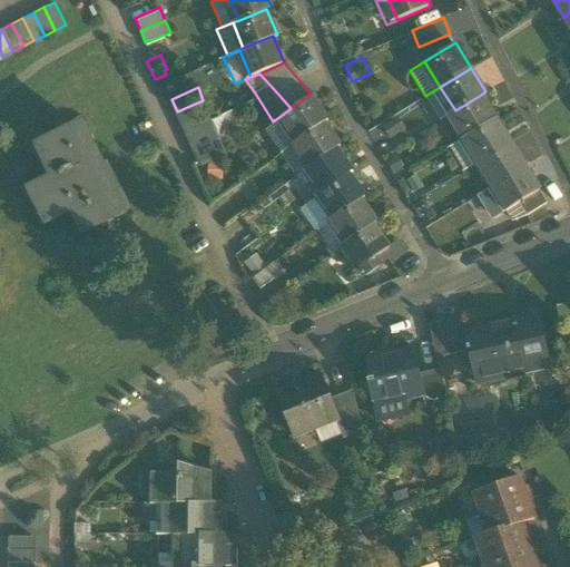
[(440,119),(450,114),(455,110),(440,87),(425,96),(440,119)]
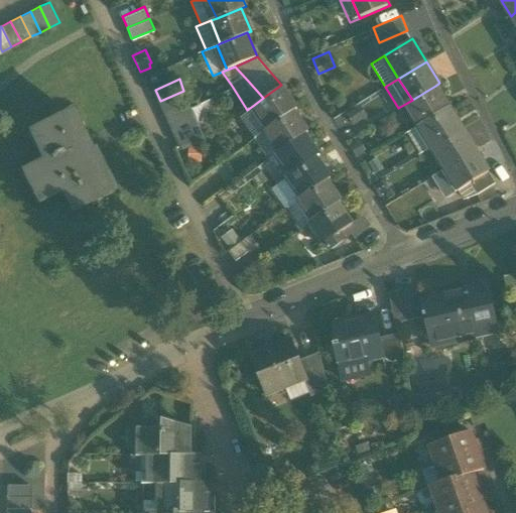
[(263,98),(254,105),(266,122),(270,126),(293,109),(297,107),(281,85),(263,98)]
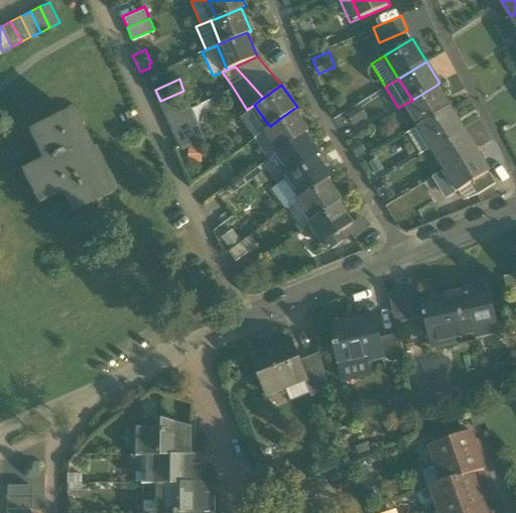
[(448,107),(435,86),(412,100),(407,103),(420,124),(448,107)]
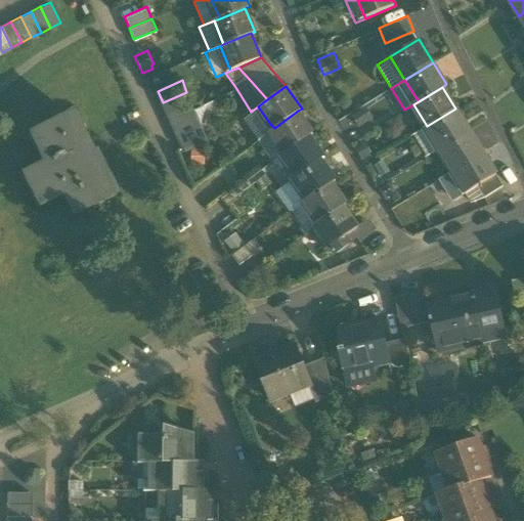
[(191,102),(186,92),(163,102),(168,114),(191,102)]
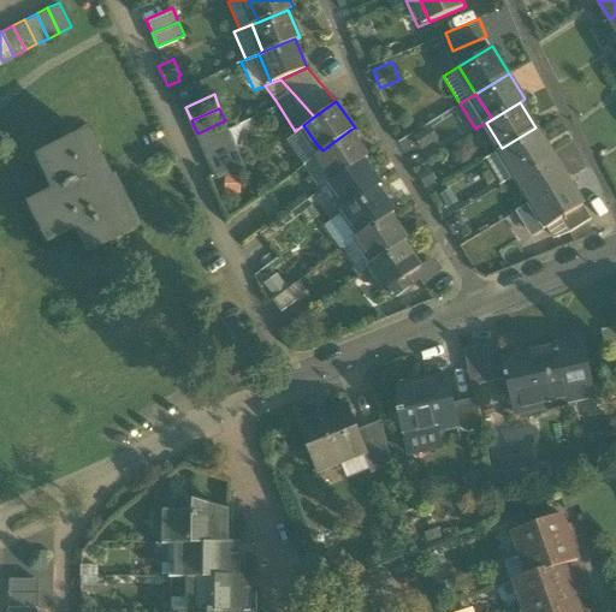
[(231,135),(225,120),(197,134),(203,147),(231,135)]
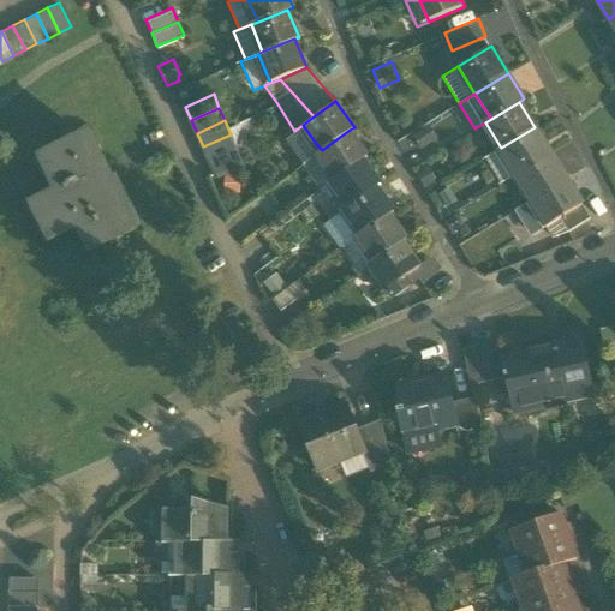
[(429,124),(412,135),(422,149),(439,138),(429,124)]
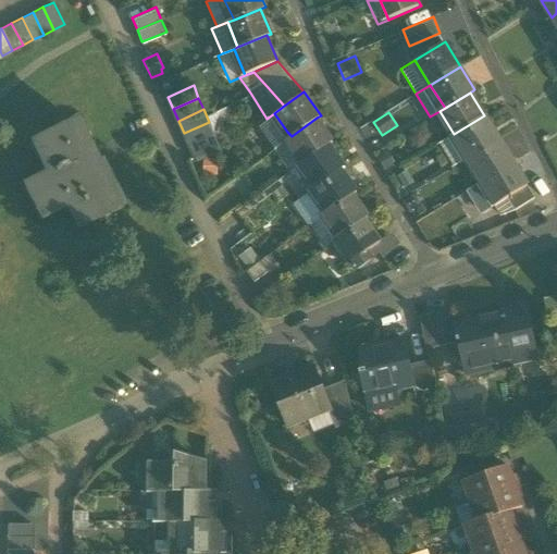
[(273,142),(287,132),(274,113),(267,119),(260,124),(273,142)]
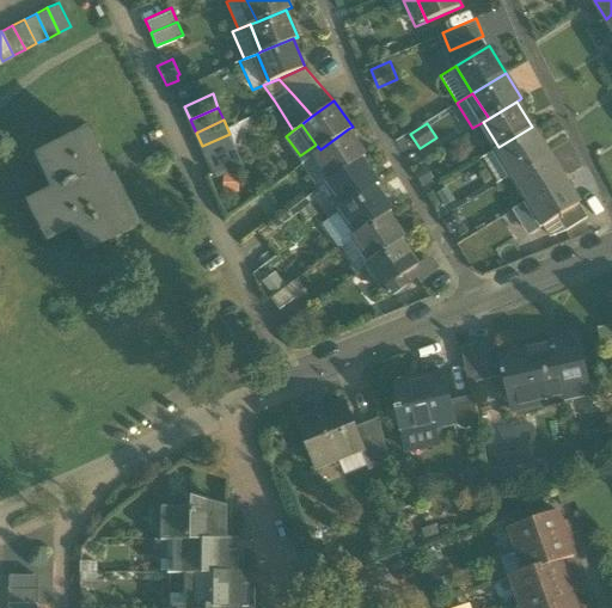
[(548,152),(532,127),(499,147),(514,172),(548,152)]
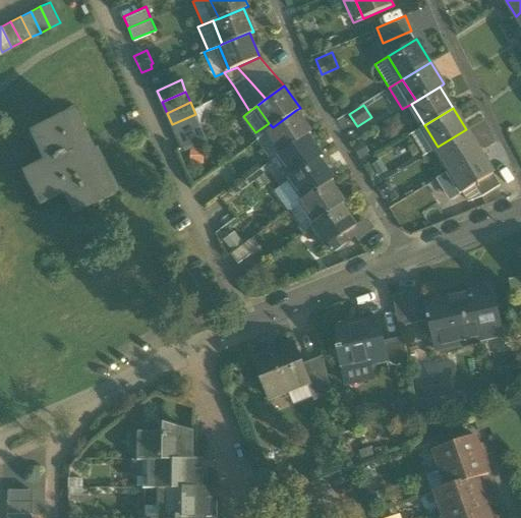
[(311,131),(296,110),(273,127),(268,131),(283,152),(308,133),(311,131)]
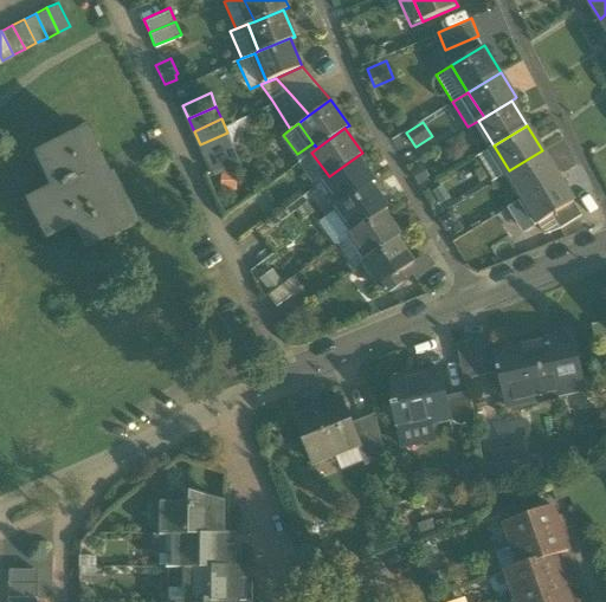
[(72,225),(85,250),(110,237),(107,231),(130,218),(109,177),(91,187),(84,174),(100,167),(79,130),(38,153),(47,169),(42,173),(51,189),(25,202),(36,221),(42,218),(52,237),(72,225)]
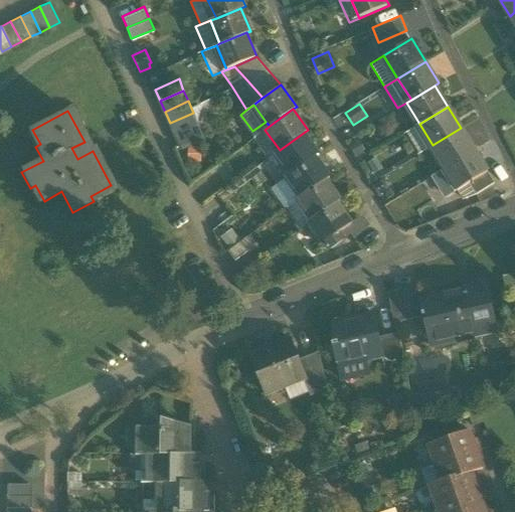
[(198,123),(193,113),(170,123),(175,134),(198,123)]
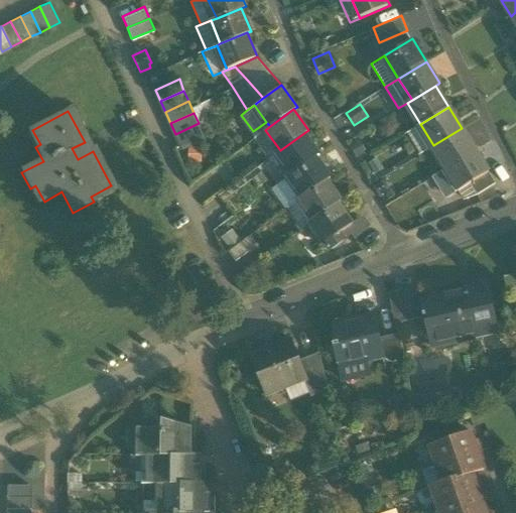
[(253,131),(256,136),(265,130),(270,126),(266,122),(253,131)]
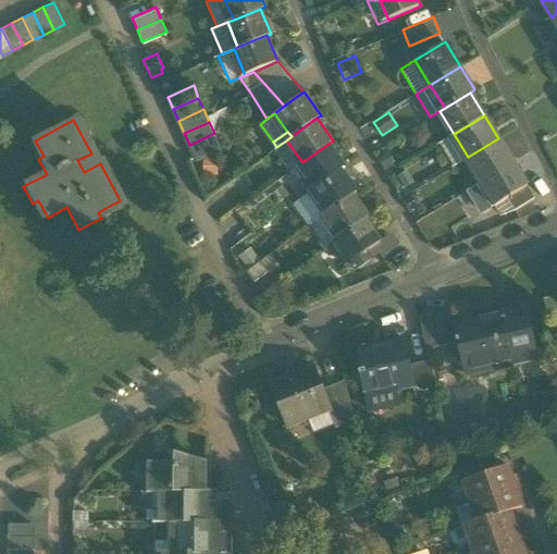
[(220,146),(214,133),(189,145),(195,157),(220,146)]
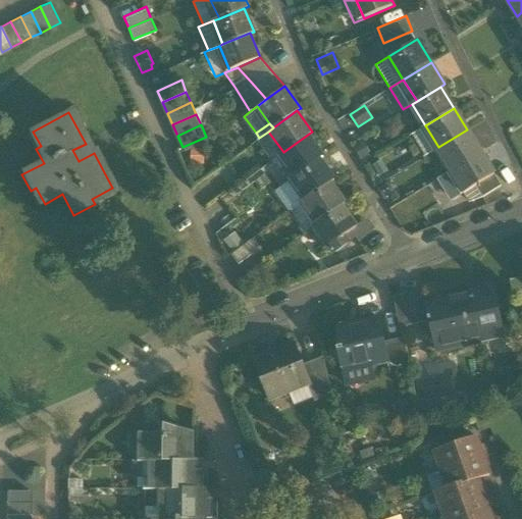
[(425,156),(438,147),(425,125),(411,134),(425,156)]
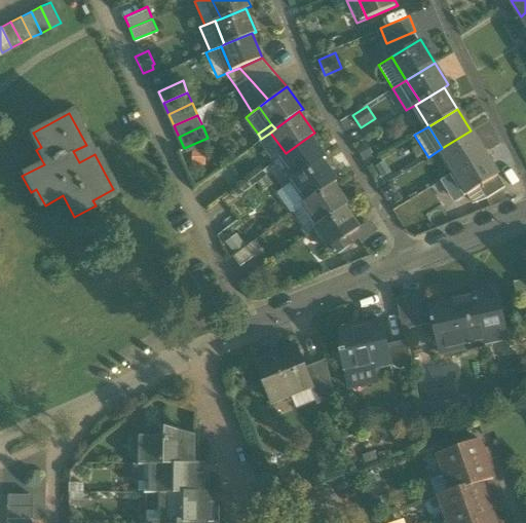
[(484,153),(471,131),(442,148),(455,170),(484,153)]
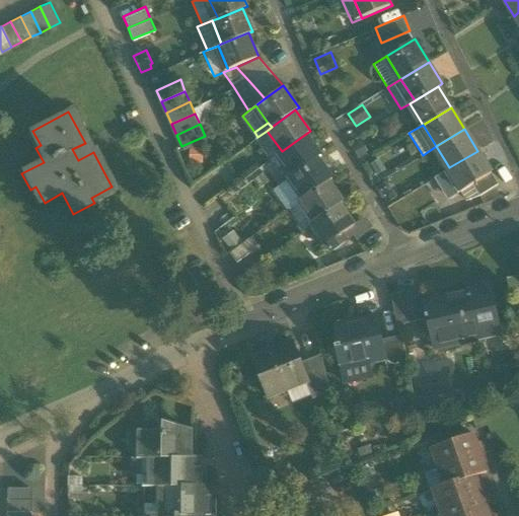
[(271,159),(279,153),(282,151),(267,131),(257,137),(255,139),(271,159)]
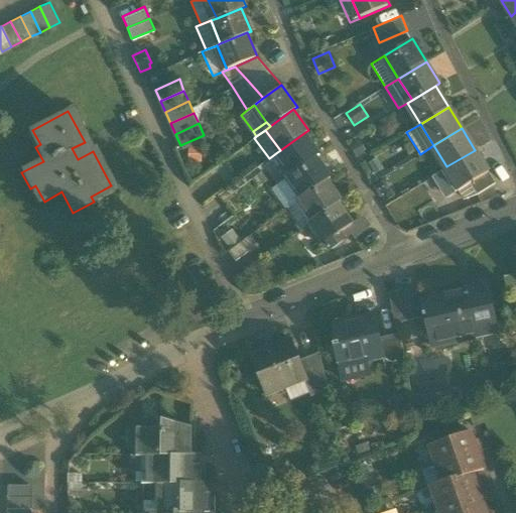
[(319,152),(305,132),(280,150),(277,152),(292,172),(315,155),(319,152)]
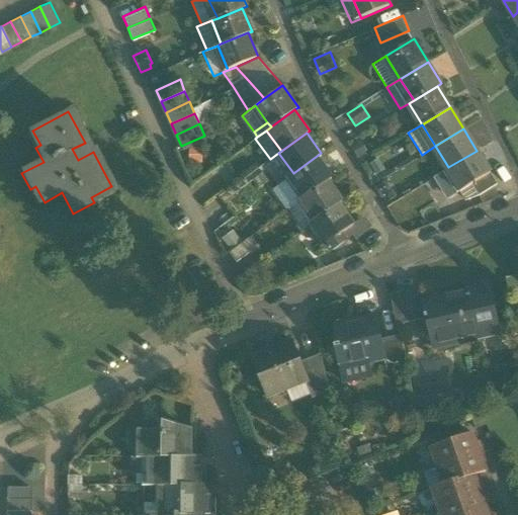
[(201,148),(188,148),(188,163),(202,163),(201,148)]
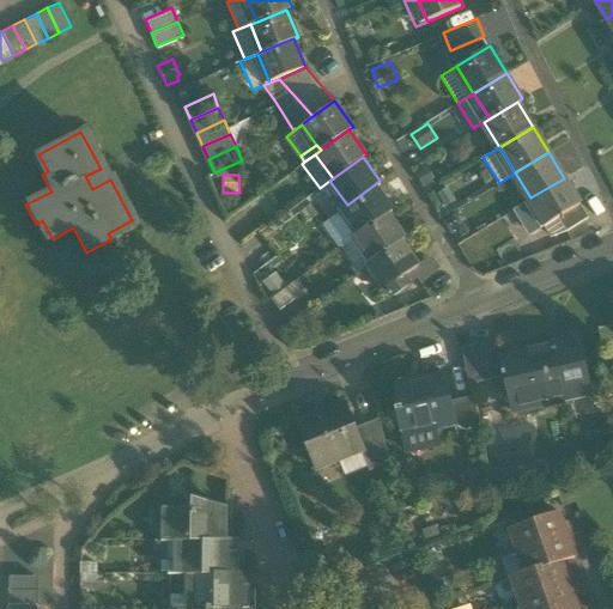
[(580,203),(564,178),(530,198),(547,224),(558,218),(580,203)]
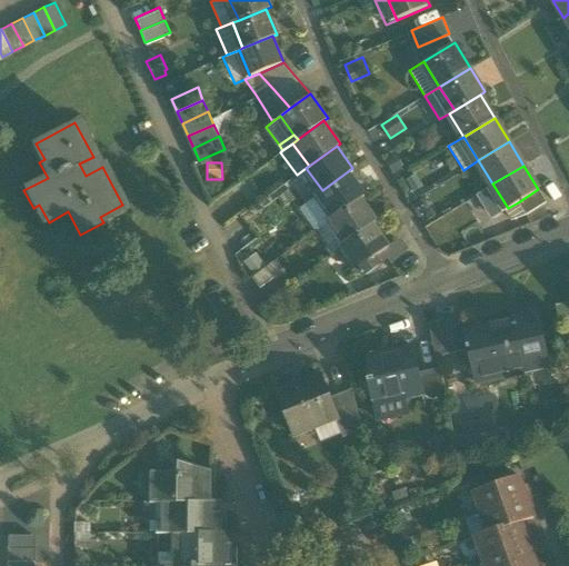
[(365,194),(348,171),(322,190),(318,194),(335,216),(360,198),(365,194)]
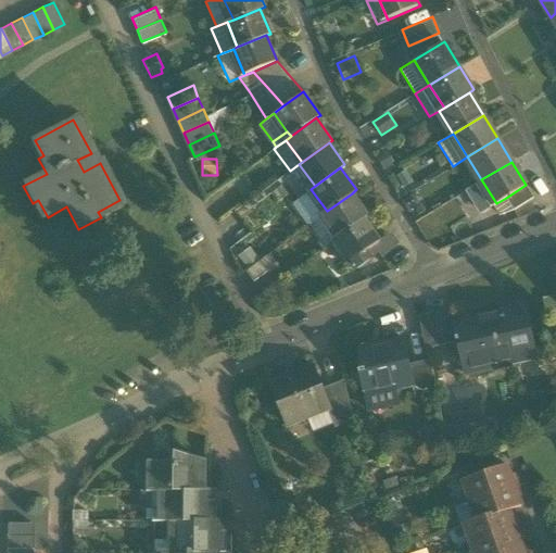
[(480,214),(492,206),(496,203),(481,179),(465,190),(480,214)]
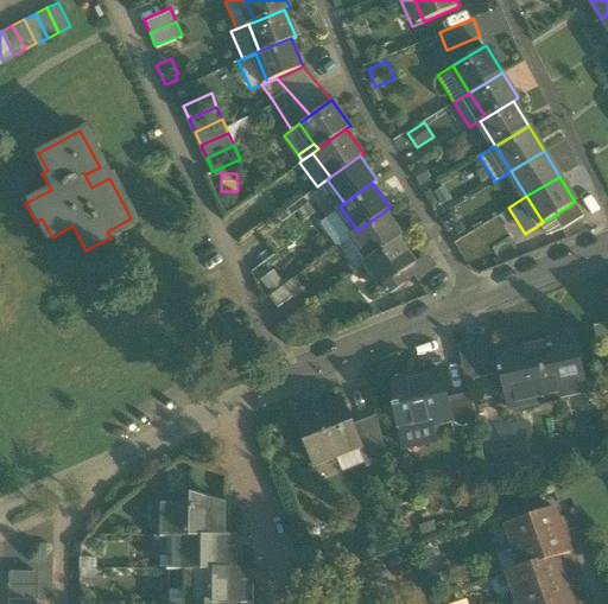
[(553,216),(562,228),(583,214),(575,202),(553,216)]
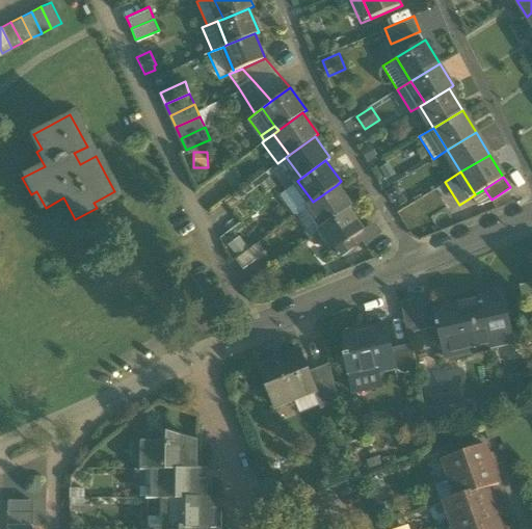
[(313,202),(297,181),(280,193),(295,214),(308,205),(313,202)]
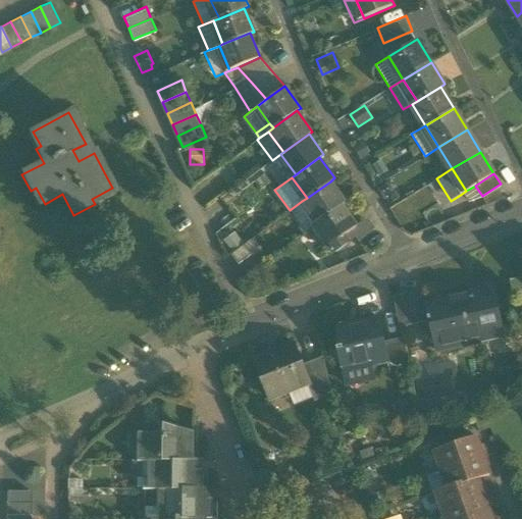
[(345,202),(330,182),(307,198),(302,201),(317,221),(317,222),(341,205),(345,202)]
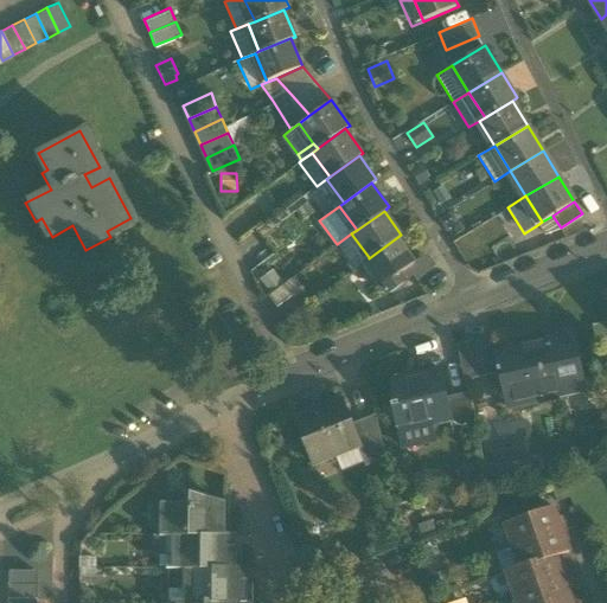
[(439,219),(447,232),(460,224),(452,211),(439,219)]
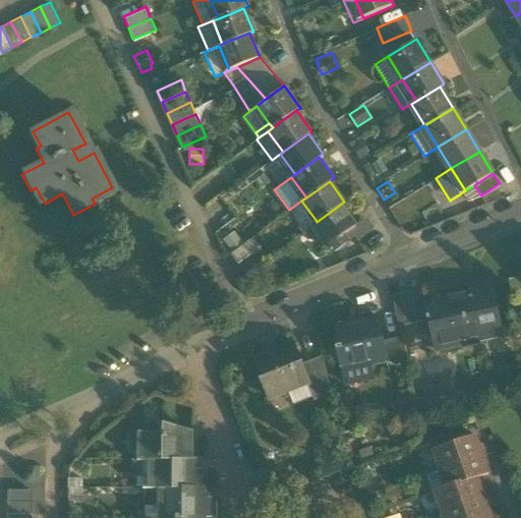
[(467,202),(481,195),(474,185),(465,190),(461,193),(467,202)]
